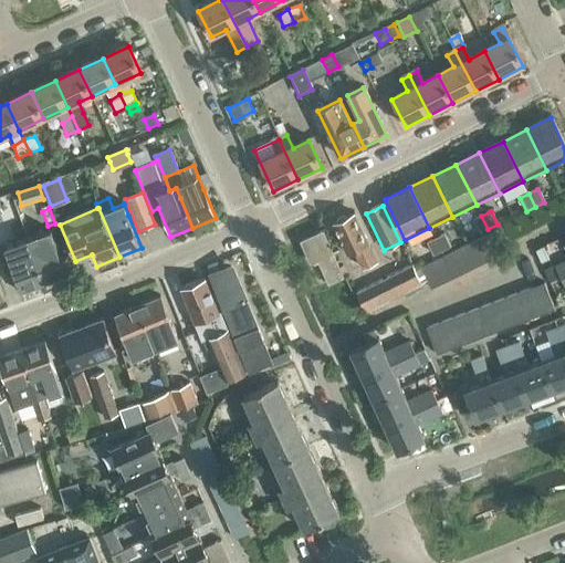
[(368,246),(354,216),(332,227),(346,256),(354,252),(363,271),(377,264),(368,246)]
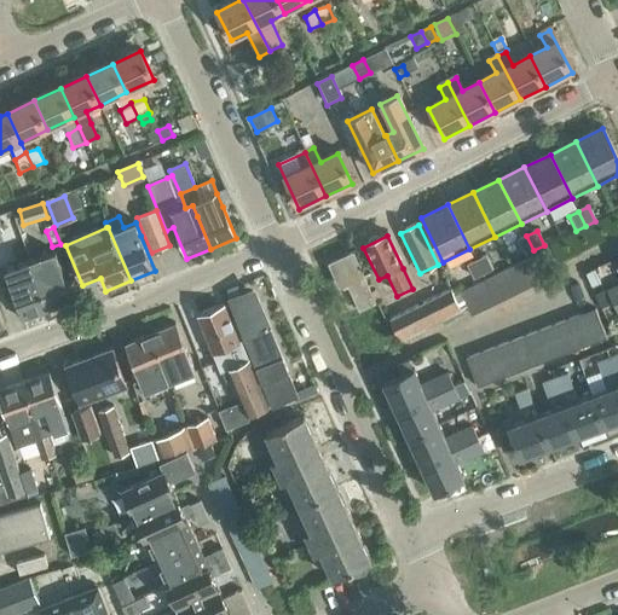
[(526,236),(519,239),(525,255),(533,250),(526,236)]
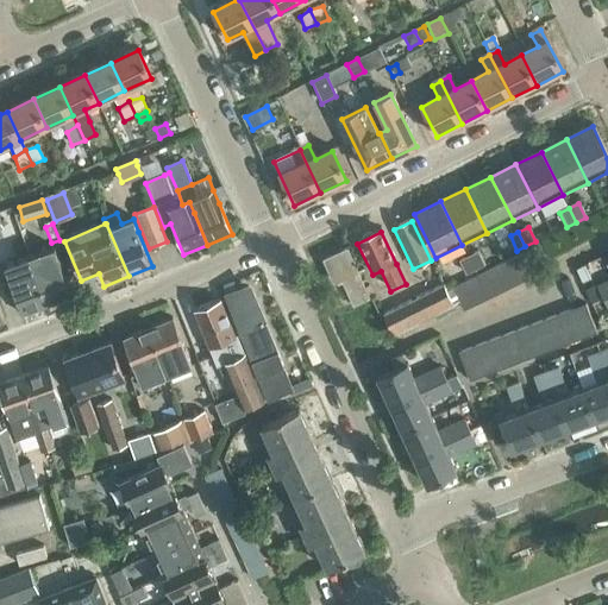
[(48,308),(73,300),(55,251),(24,260),(26,265),(32,263),(48,308)]
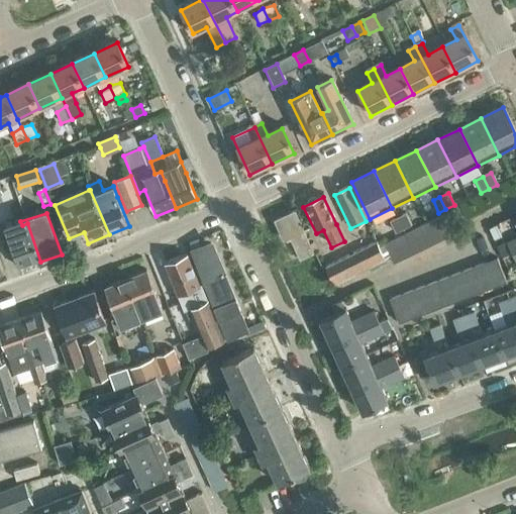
[(330,289),(294,213),(275,223),(311,298),(330,289)]
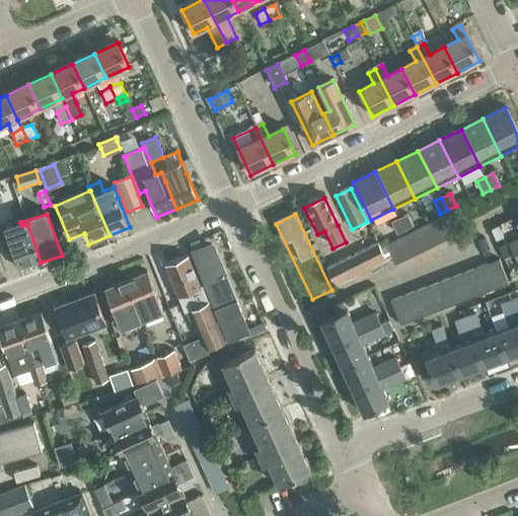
[(460,227),(453,214),(443,218),(453,238),(462,233),(460,227)]
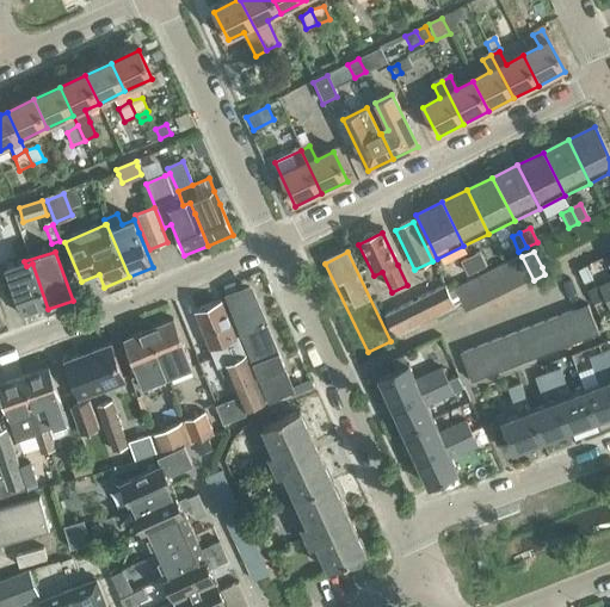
[(469,258),(476,272),(486,267),(480,253),(469,258)]
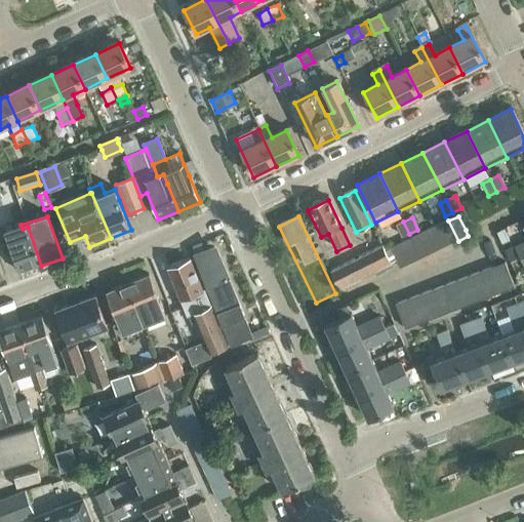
[(458,241),(448,221),(439,226),(448,245),(458,241)]
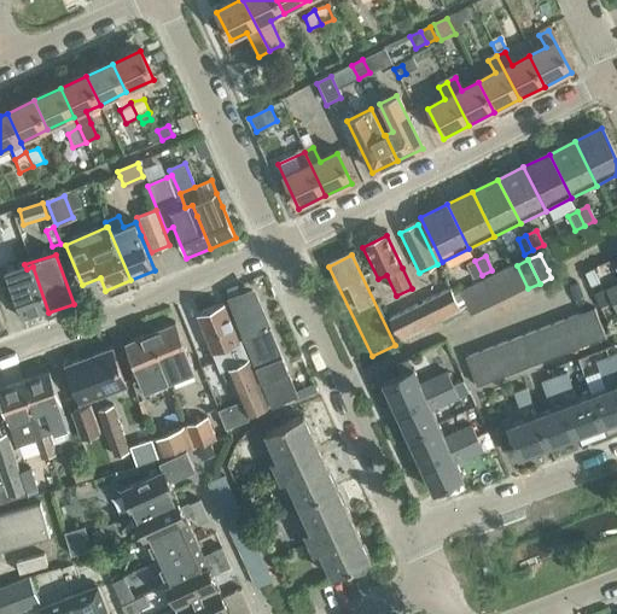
[(475,261),(466,265),(472,279),(482,275),(475,261)]
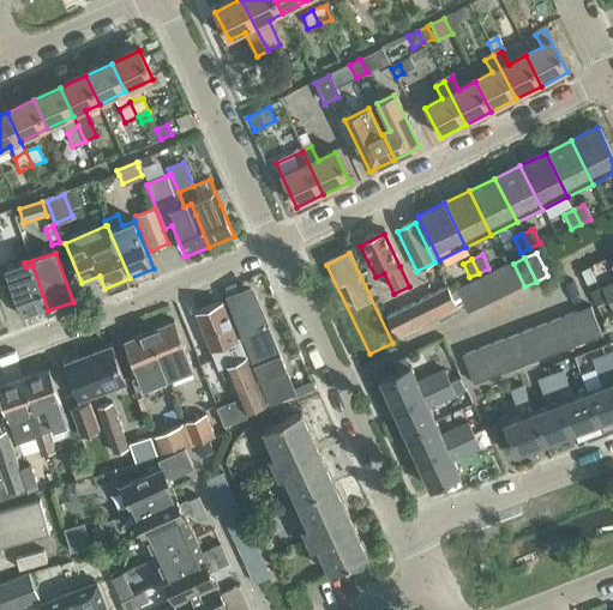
[(26,267),(24,263),(5,270),(22,319),(48,310),(32,265),(26,267)]
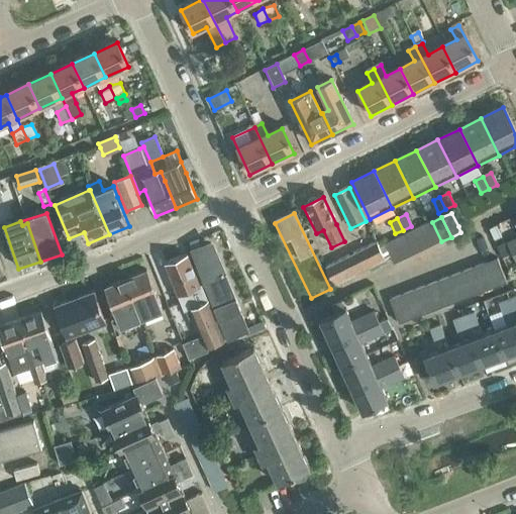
[(441,241),(432,222),(422,227),(432,246),(441,241)]
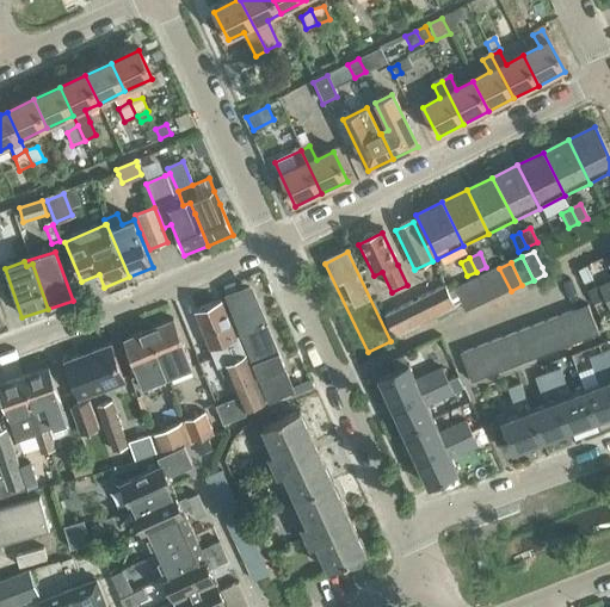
[(488,273),(499,297),(511,291),(499,268),(488,273)]
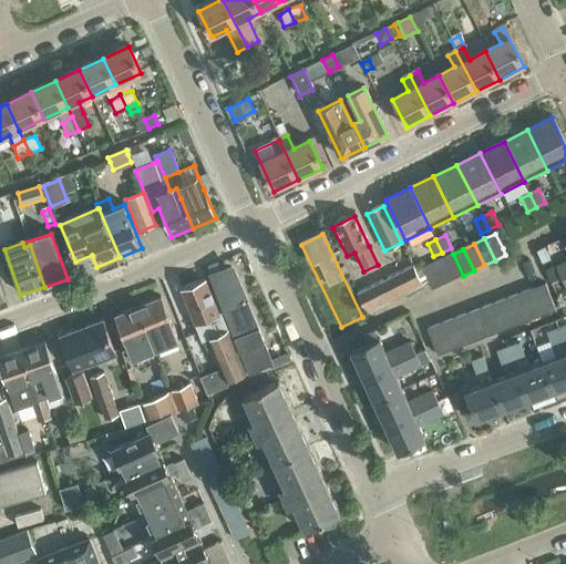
[(443,259),(453,280),(463,276),(453,254),(443,259)]
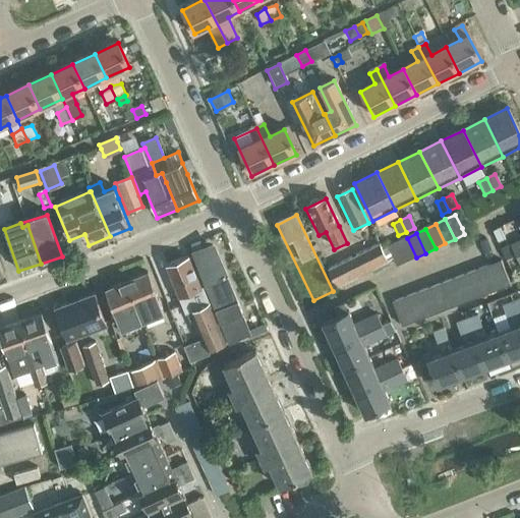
[(397,243),(407,263),(416,257),(407,238),(397,243)]
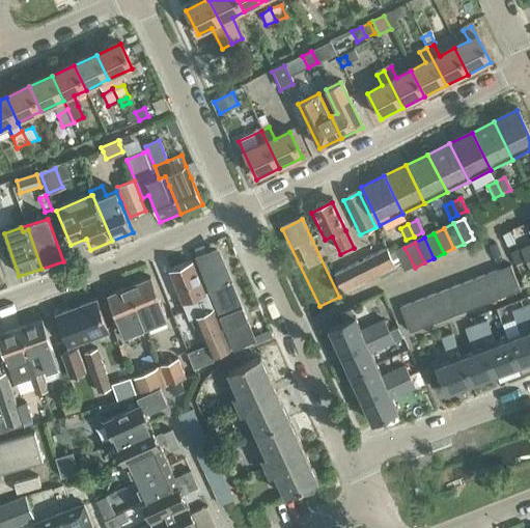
[(529,246),(521,251),(526,261),(529,258),(529,246)]
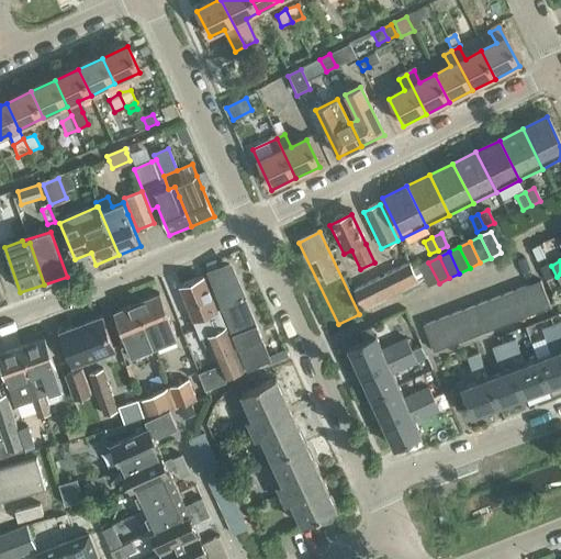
[(428,289),(439,283),(428,263),(417,268),(428,289)]
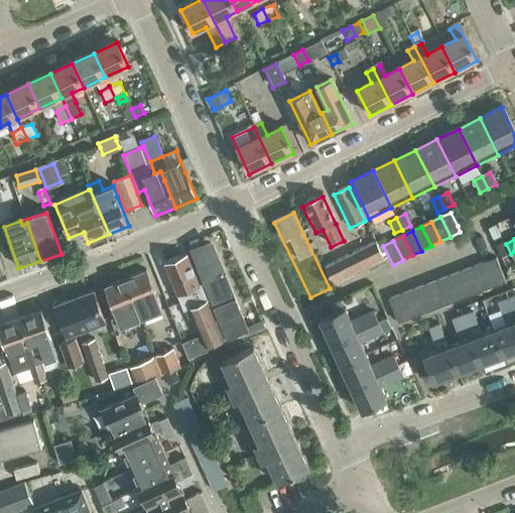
[(325,268),(333,285),(384,260),(375,242),(325,268)]
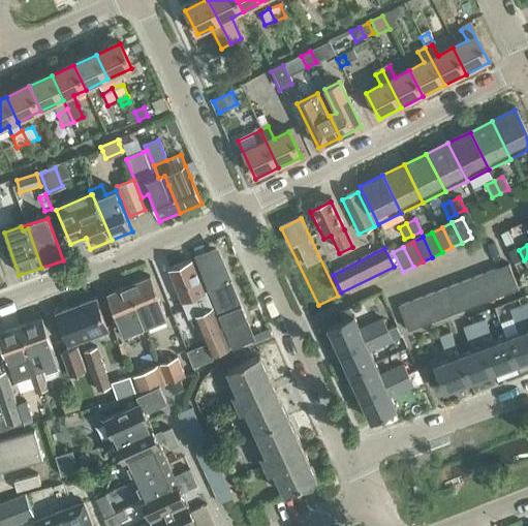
[(518,248),(508,253),(514,265),(524,260),(519,250),(518,248)]
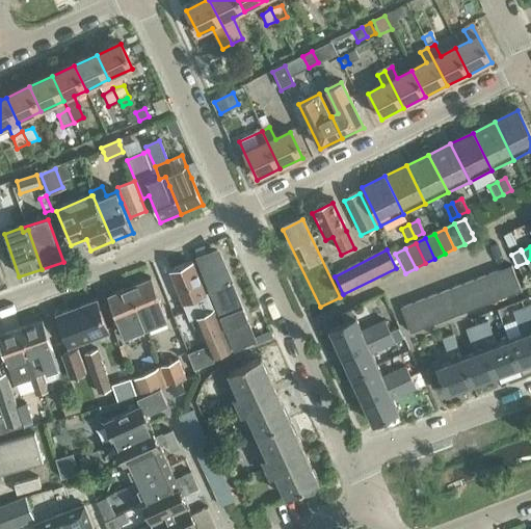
[(197,262),(234,350),(253,343),(244,323),(246,322),(241,310),(239,311),(216,255),(197,262)]
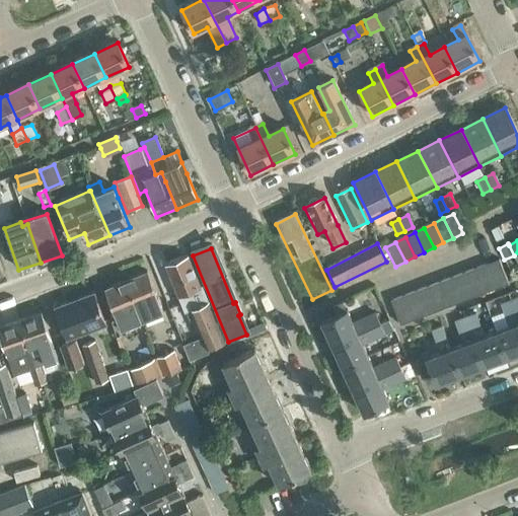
[(190,311),(206,351),(224,343),(203,289),(200,290),(188,258),(166,266),(179,298),(186,313),(190,311)]
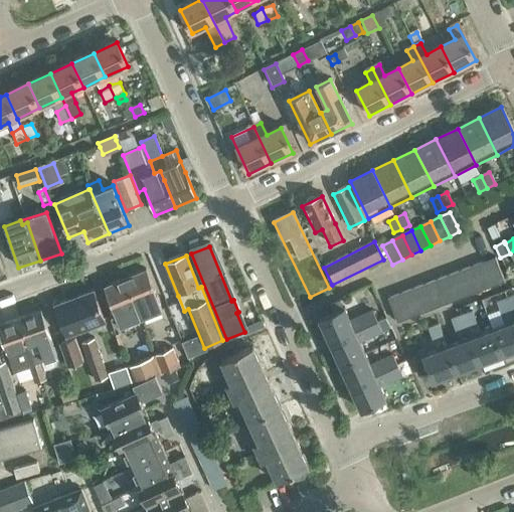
[(481,263),(491,288),(503,283),(494,258),(481,263)]
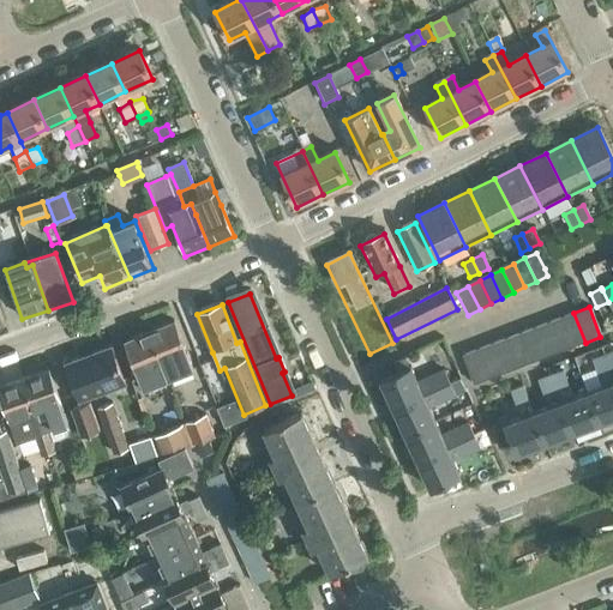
[(560,318),(571,348),(586,343),(574,313),(560,318)]
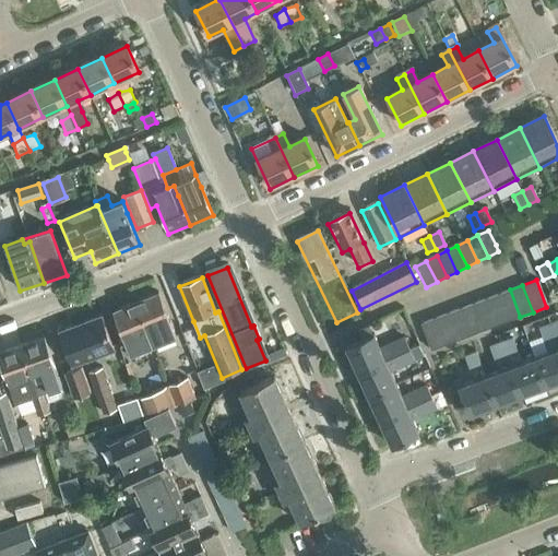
[(497,295),(507,322),(520,317),(510,290),(497,295)]
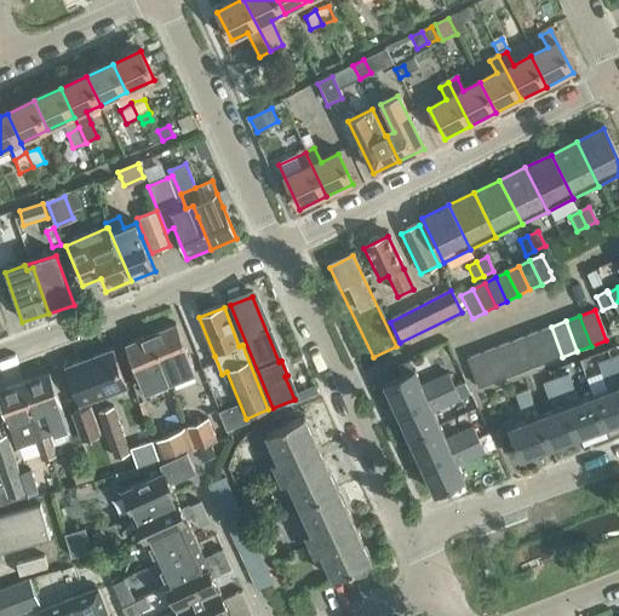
[(152,337),(170,383),(195,372),(176,327),(152,337)]
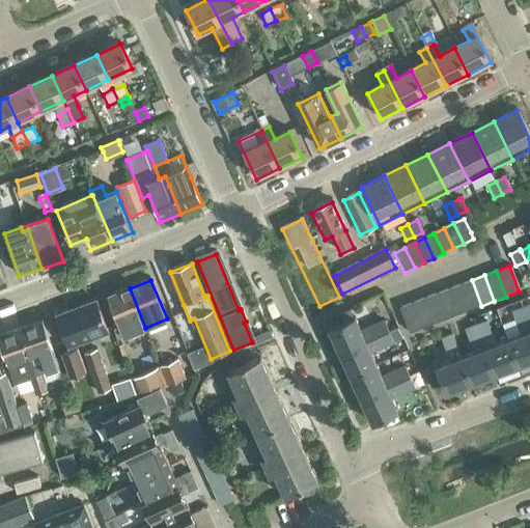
[(459,284),(470,310),(481,306),(472,280),(459,284)]
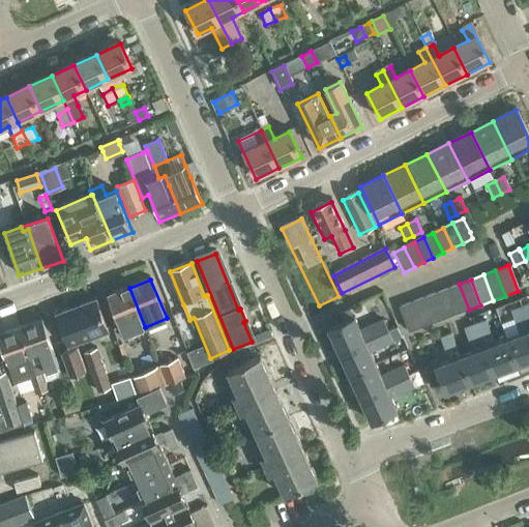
[(447,289),(457,314),(469,310),(459,284),(447,289)]
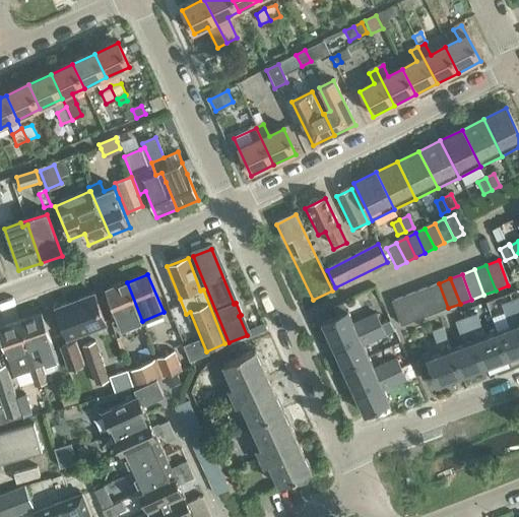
[(106,292),(121,327),(122,330),(131,326),(142,321),(127,282),(106,292)]
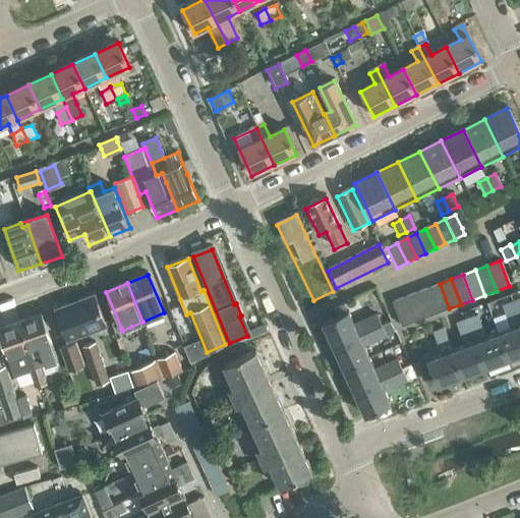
[(427,288),(437,313),(449,308),(440,284),(427,288)]
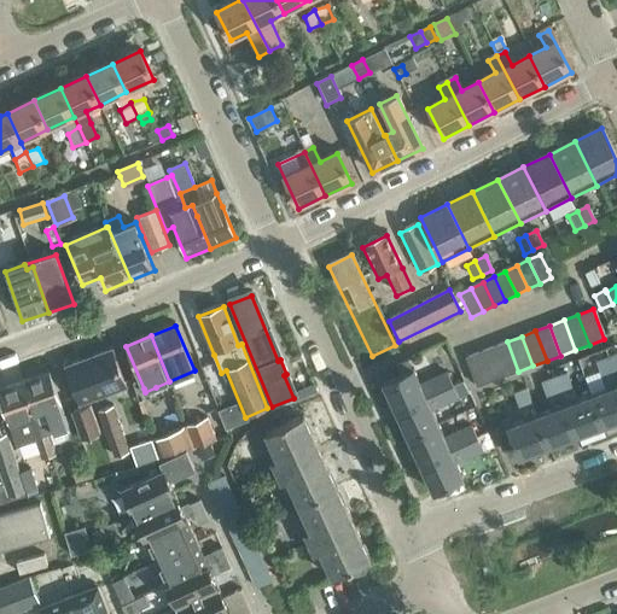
[(493,348),(505,376),(518,372),(507,341),(493,348)]
